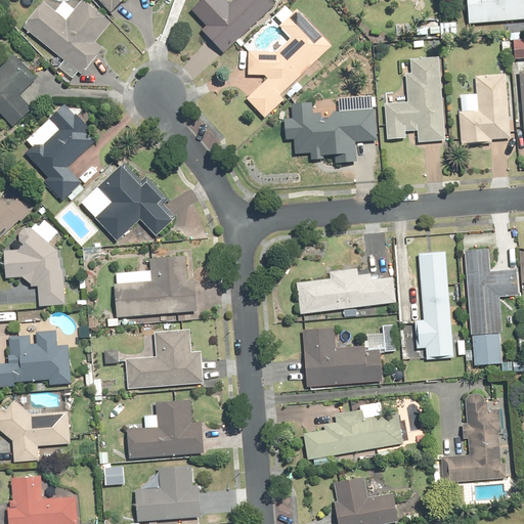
[(78,75),(99,47),(92,42),(107,23),(79,0),(62,20),(43,4),(40,2),(34,9),(33,9),(24,20),(25,22),(19,28),(37,41),(61,61),(55,68),(69,79),(75,72),(78,75)]
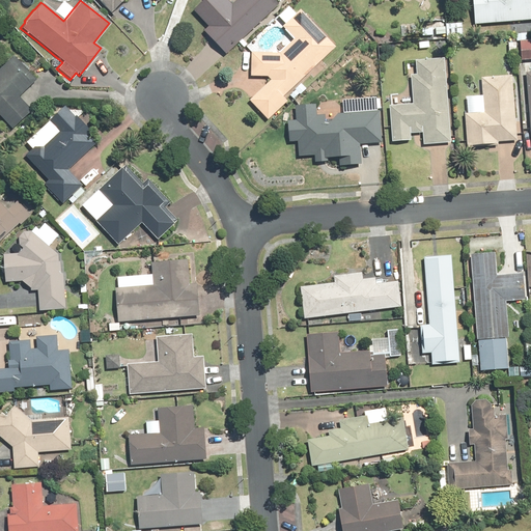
[(154,0),(156,1),(156,0),(96,0),(108,11),(121,0),(154,0)]
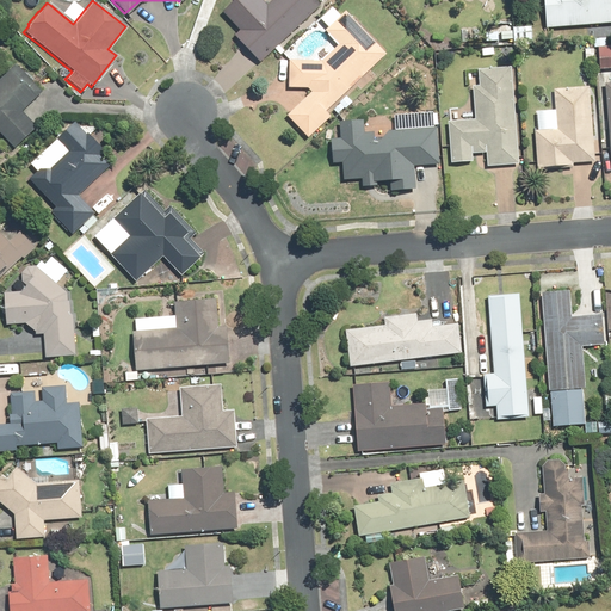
[(254,60),(257,63),(316,6),(310,0),(269,0),(264,6),(258,0),(232,0),(218,12),(236,31),(230,36),(241,47),(254,60)]
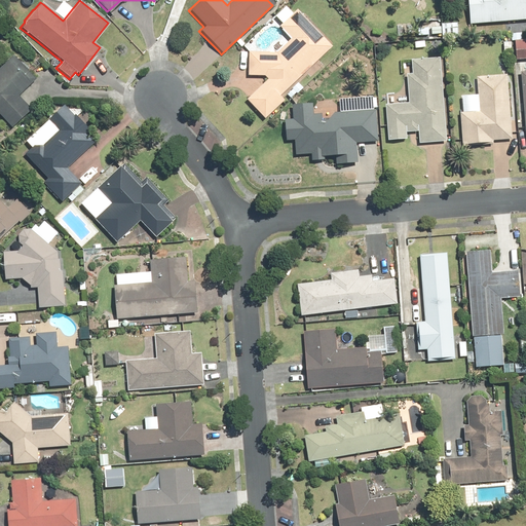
[(525,0),(470,0),(472,23),(525,20),(525,0)]
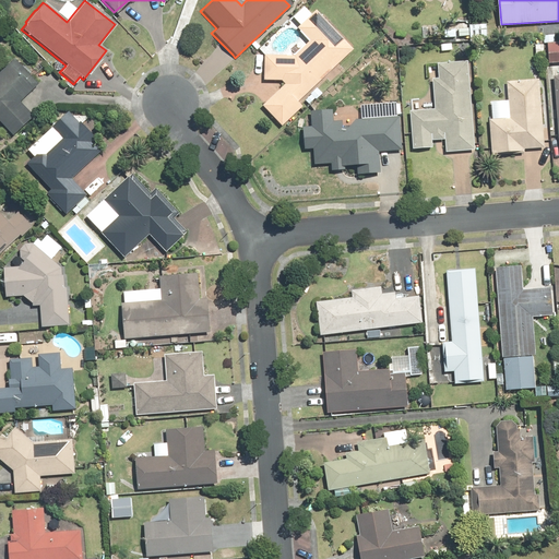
[(316,13),(313,11),(310,13),(304,6),(292,15),(299,23),(295,28),(307,42),(292,56),(261,55),(261,80),(278,81),(283,84),(263,103),(260,106),(278,127),(300,107),(295,102),(351,50),(328,26),(316,13)]
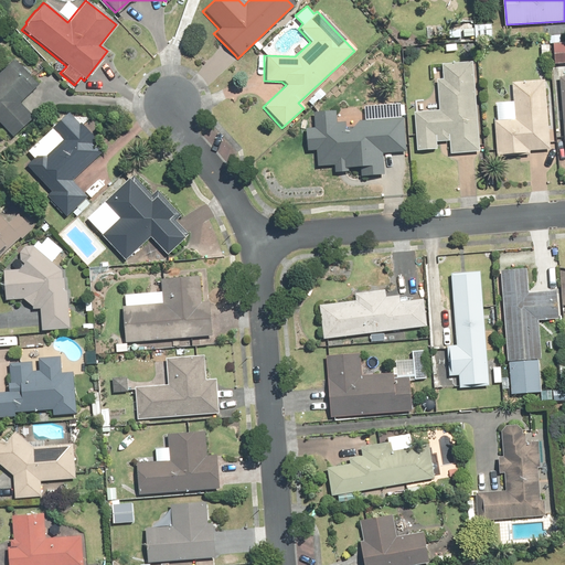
[(564,39),(554,40),(555,63),(564,62),(564,39)]
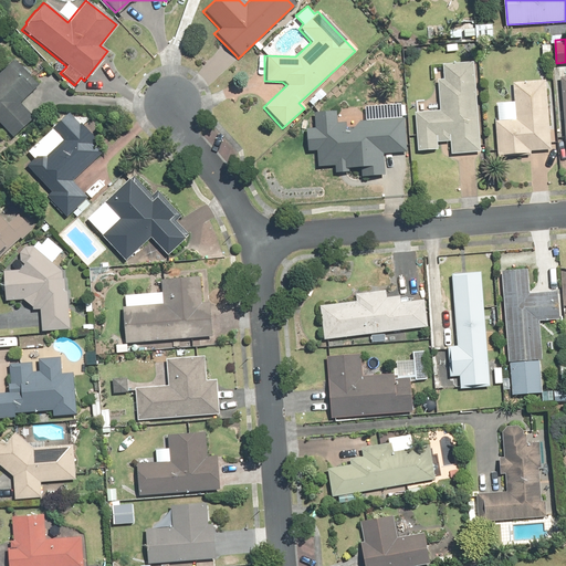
[(482,152),(479,58),(446,59),(446,76),(440,76),(441,105),(418,106),(419,149),(441,148),(441,142),(453,140),(453,153),(482,152)]
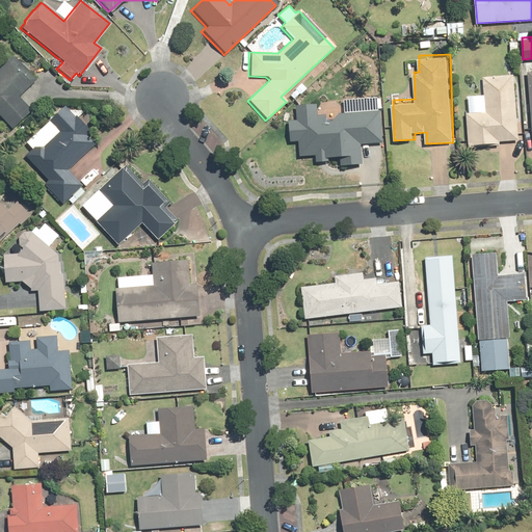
[(41,80),(32,73),(18,56),(0,72),(0,118),(3,115),(17,130),(35,111),(22,97),(41,80)]
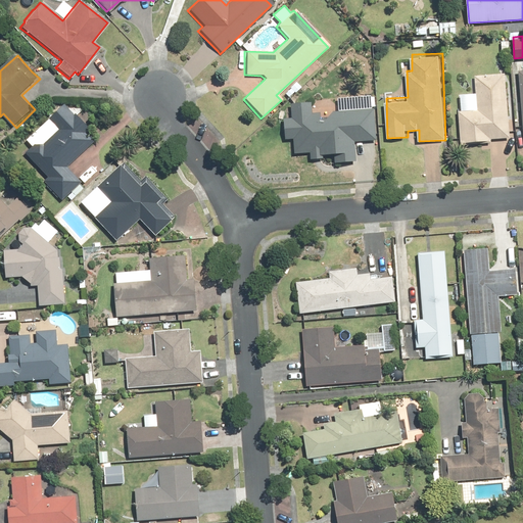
[(460,108),(462,143),(511,141),(509,72),(476,73),(478,107),(460,108)]
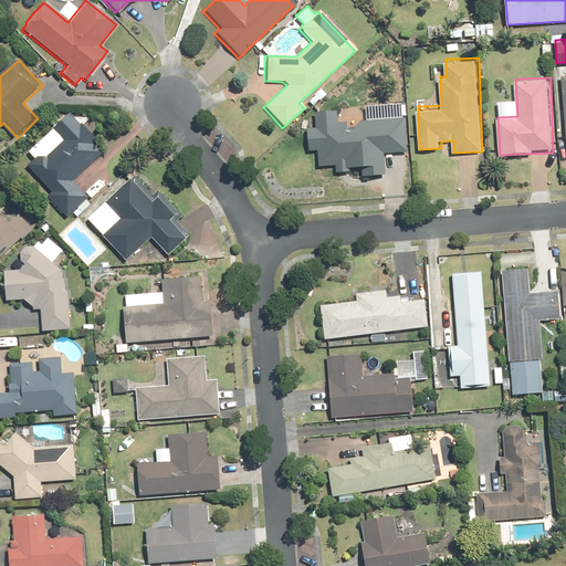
[(307,102),(311,106),(316,100),(313,96),(307,102)]
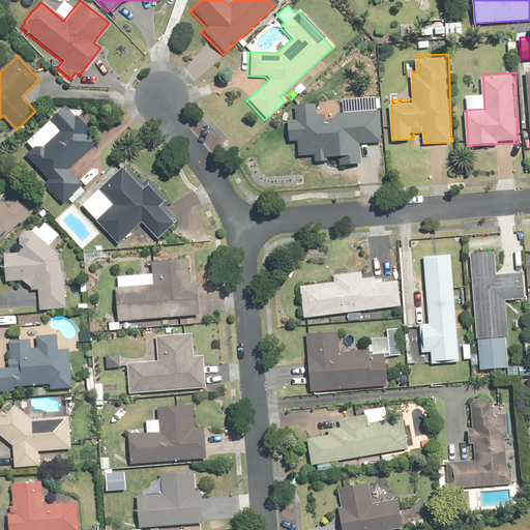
[(370,99),(371,109),(379,109),(379,98),(370,99)]
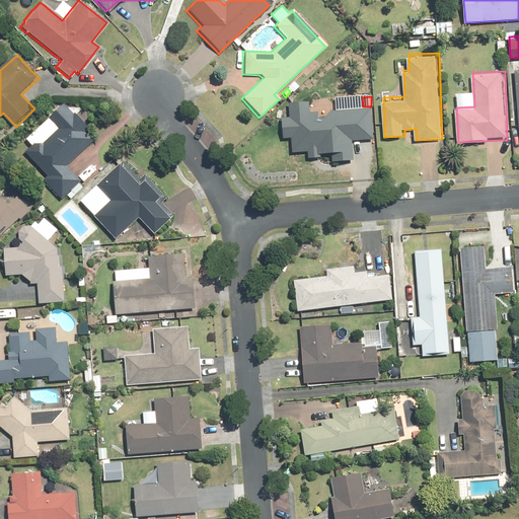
[(328,163),(350,161),(349,141),(370,140),(368,108),(326,112),(320,119),(315,120),(314,113),(307,113),(306,103),(286,104),(286,118),(278,119),(280,139),(288,138),(289,153),(304,152),(305,159),(312,159),(317,158),(317,156),(328,155),(328,163)]
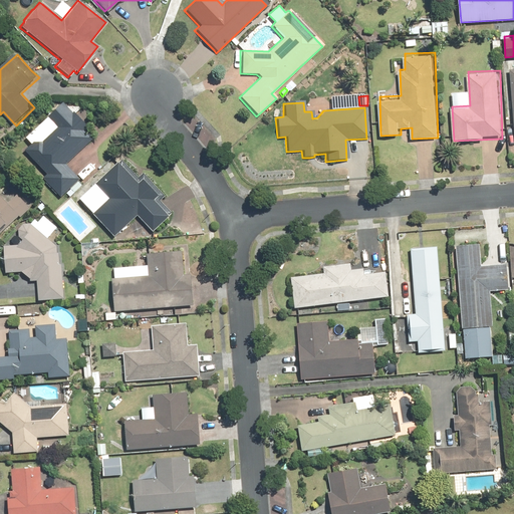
[(89,125),(87,123),(78,113),(77,114),(67,103),(51,117),(61,129),(45,144),(42,141),(29,152),(38,161),(47,172),(51,176),(47,179),(64,198),(83,180),(69,165),(96,140),(95,138),(89,132),(92,130),(89,125)]
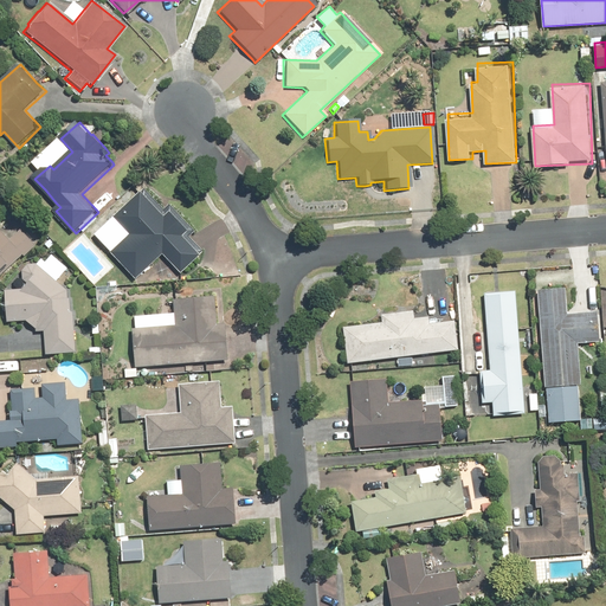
[(192,237),(198,231),(173,205),(167,211),(148,189),(111,223),(123,236),(110,249),(139,281),(167,255),(185,275),(204,257),(202,255),(206,252),(192,237)]
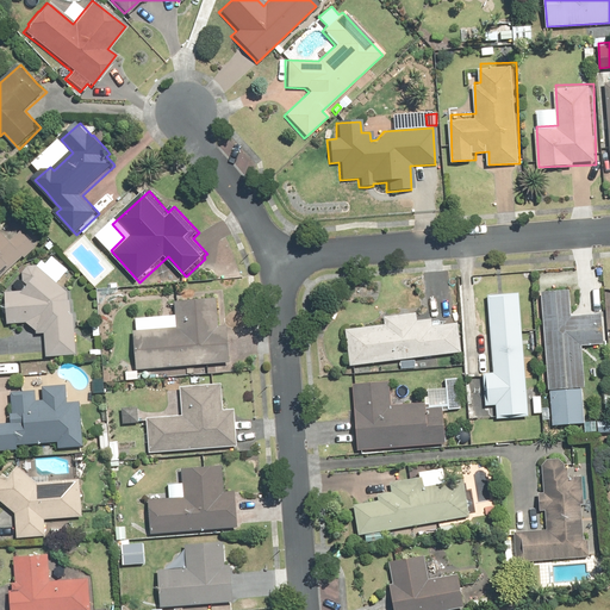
[(38,248),(36,246),(23,232),(13,241),(1,229),(0,229),(0,284),(2,281),(1,280),(26,257),(27,259),(38,248)]
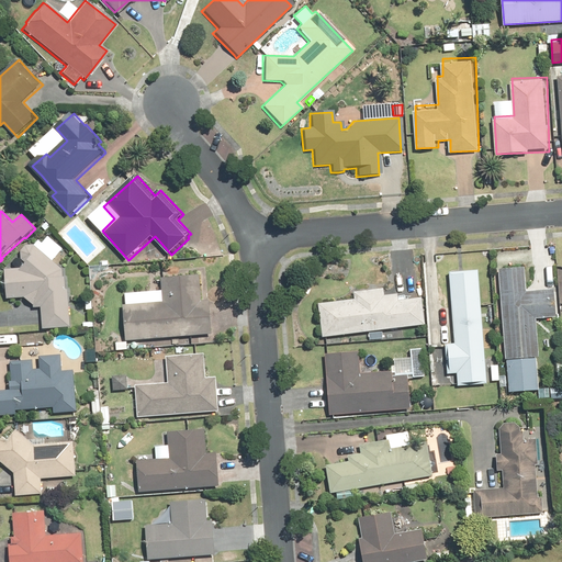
[(45,325),(45,329),(72,328),(70,291),(68,291),(67,278),(66,278),(65,269),(55,261),(66,250),(52,238),(44,245),(42,242),(36,247),(30,246),(24,250),(24,259),(29,265),(22,271),(21,269),(8,270),(10,300),(20,299),(27,298),(36,306),(36,308),(44,308),(45,325)]
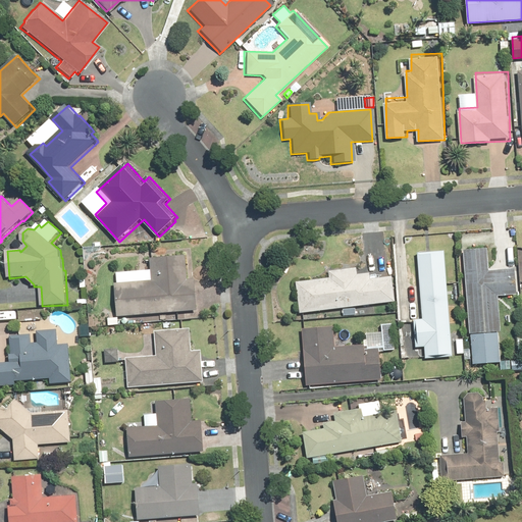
[(12,248),(14,250),(18,249),(20,246),(19,243),(16,241),(13,242),(11,244),(12,248)]
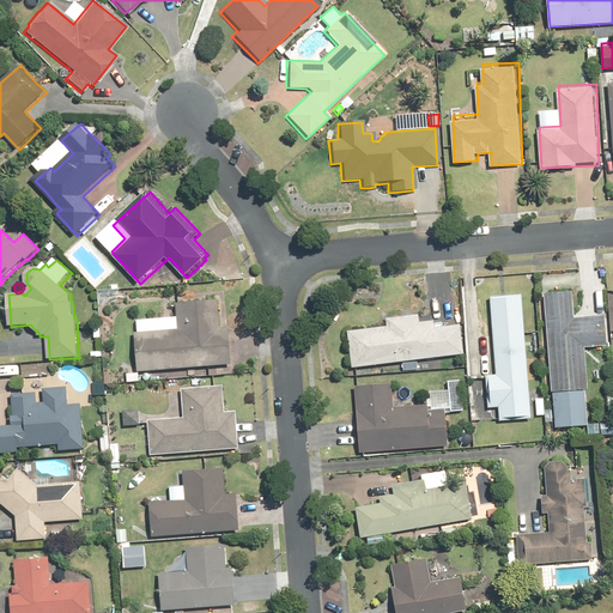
[(577,290),(547,291),(553,426),(589,425),(586,347),(612,346),(610,313),(578,314),(577,290)]
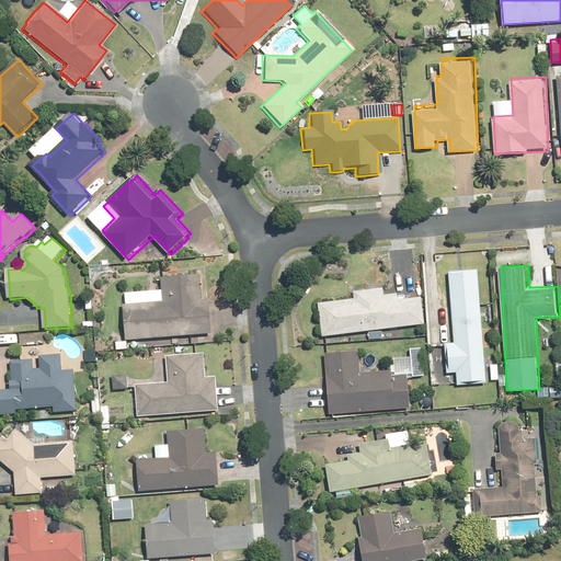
[(488,382),(480,266),(450,268),(456,340),(446,341),(448,374),(458,373),(458,384),(488,382)]
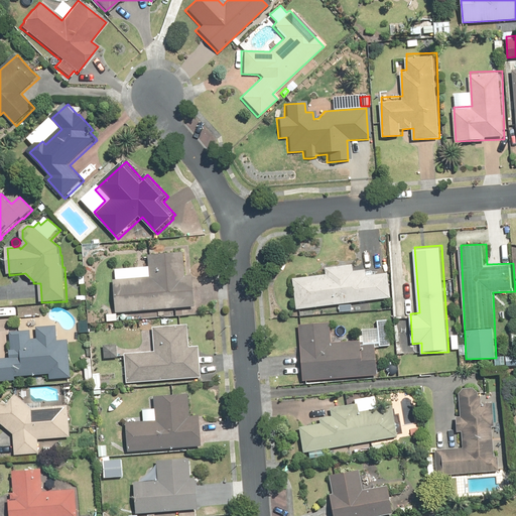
[(195,276),(191,276),(188,277),(186,254),(150,257),(152,277),(116,280),(119,313),(182,308),(198,306),(195,276)]
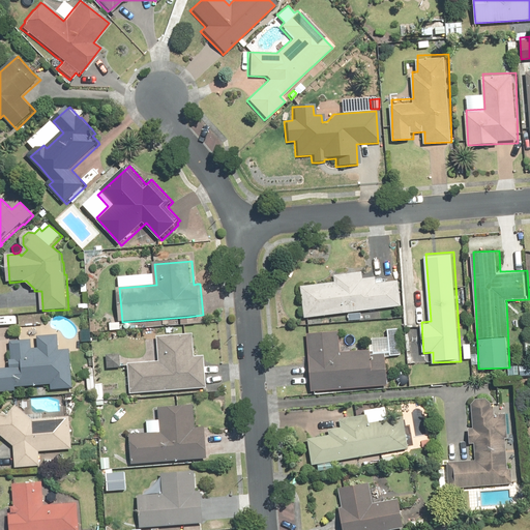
[(396,303),(393,280),(372,282),(372,275),(358,277),(357,270),(330,273),(331,281),(296,285),(300,316),(304,315),(380,305),(396,303)]
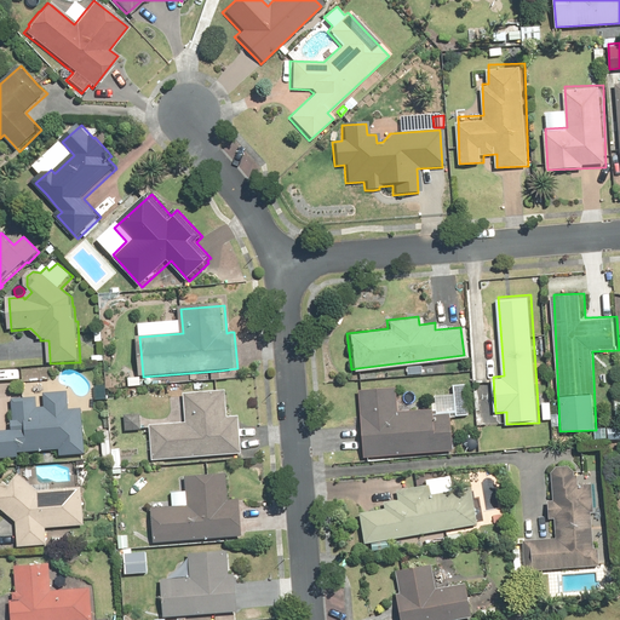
[(392,400),(392,389),(391,386),(355,389),(357,424),(360,451),(360,457),(448,449),(446,412),(429,413),(428,407),(402,409),(394,411),(392,400)]
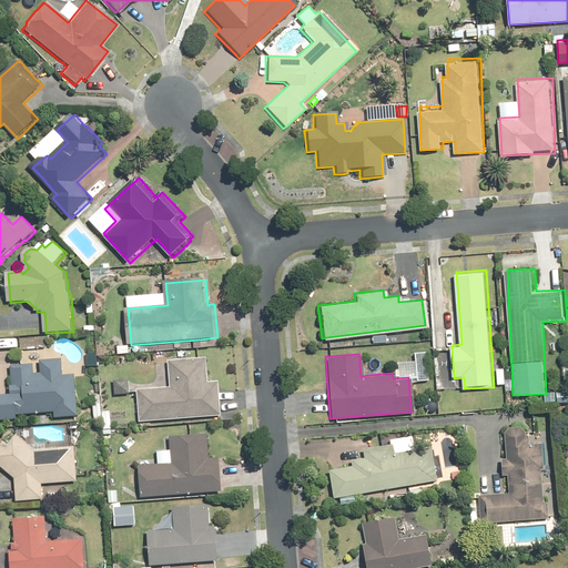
[(80,414),(77,376),(77,373),(64,374),(62,356),(42,358),(43,372),(37,372),(36,362),(22,363),(12,364),(14,383),(13,384),(14,393),(0,393),(0,418),(19,417),(19,414),(57,411),(58,416),(80,414)]
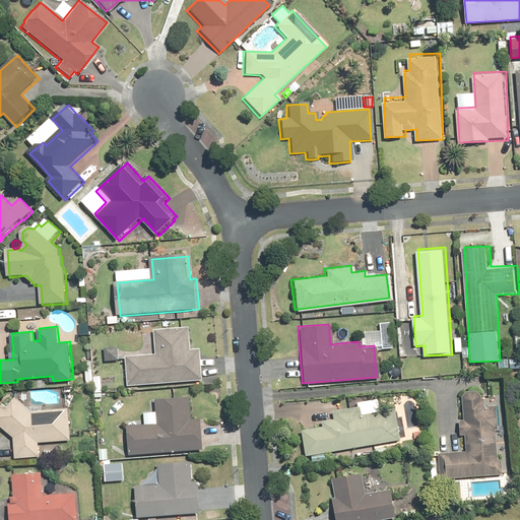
[(205,379),(203,354),(202,347),(193,347),(191,326),(156,328),(156,331),(158,352),(128,355),(128,359),(130,385),(205,379)]
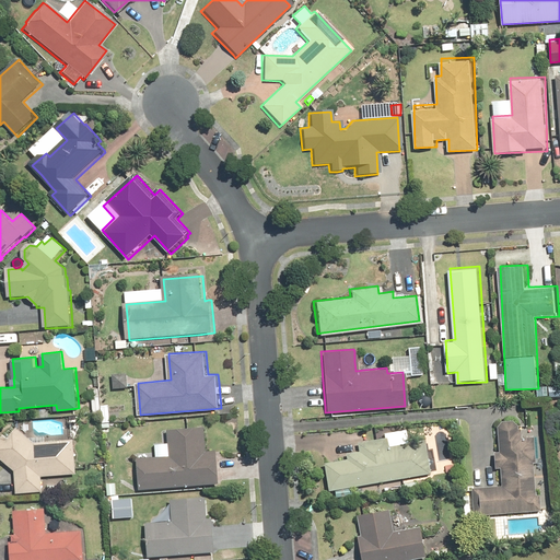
[(129,386),(129,376),(129,372),(114,373),(116,387),(129,386)]
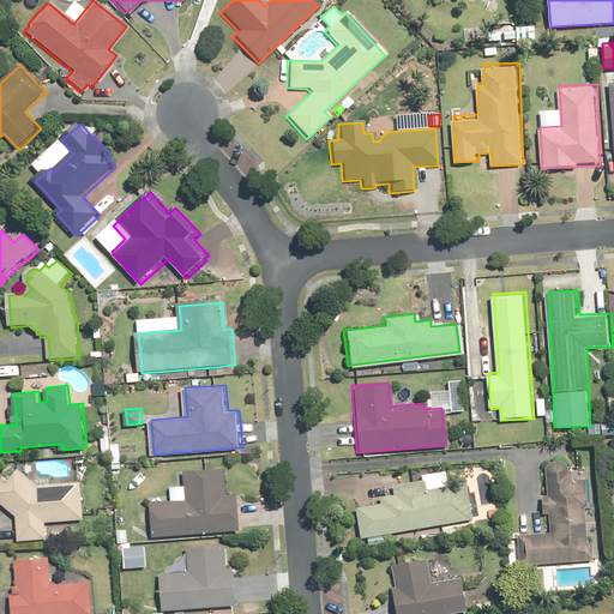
[(516,534),(518,566),(599,560),(593,461),(546,464),(551,531),(516,534)]
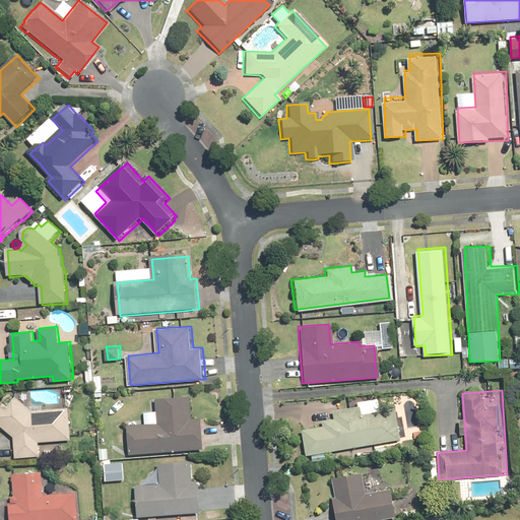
[(35,410),(21,400),(17,396),(10,406),(6,402),(0,408),(0,423),(7,429),(16,437),(17,457),(42,456),(41,442),(58,440),(72,439),(70,408),(35,410)]
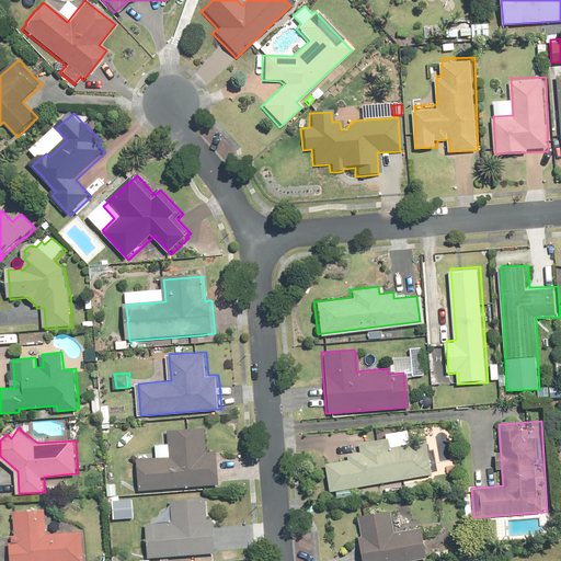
[(140,459),(141,489),(221,483),(219,450),(207,451),(206,427),(170,430),(172,457),(140,459)]
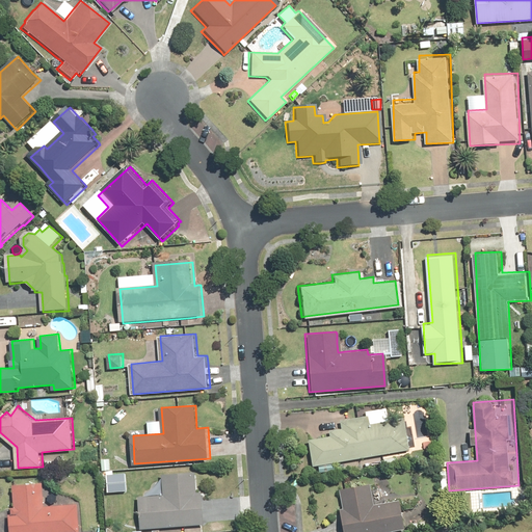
[(309,464),(338,460),(405,449),(400,417),(366,422),(365,415),(363,416),(337,420),(338,428),(325,430),(326,435),(304,439),(309,464)]
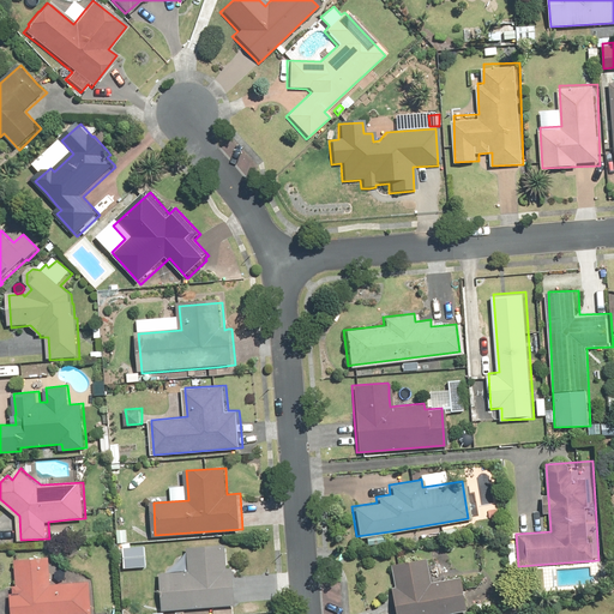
[(126,547),(127,567),(149,566),(148,545),(126,547)]
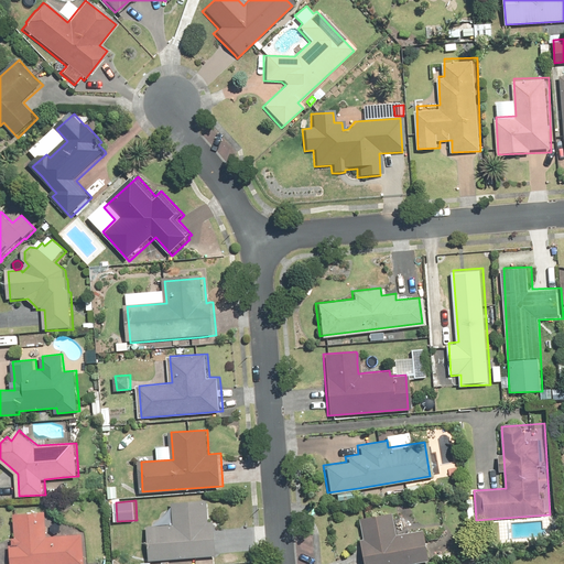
[(218,553),(217,530),(216,521),(210,521),(209,501),(174,503),(175,511),(176,525),(150,528),(152,560),(218,555),(218,553)]
